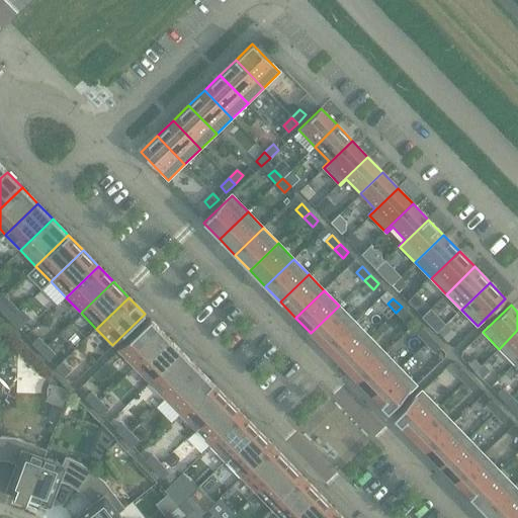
[(326,349),(354,322),(339,306),(311,333),(326,349)]
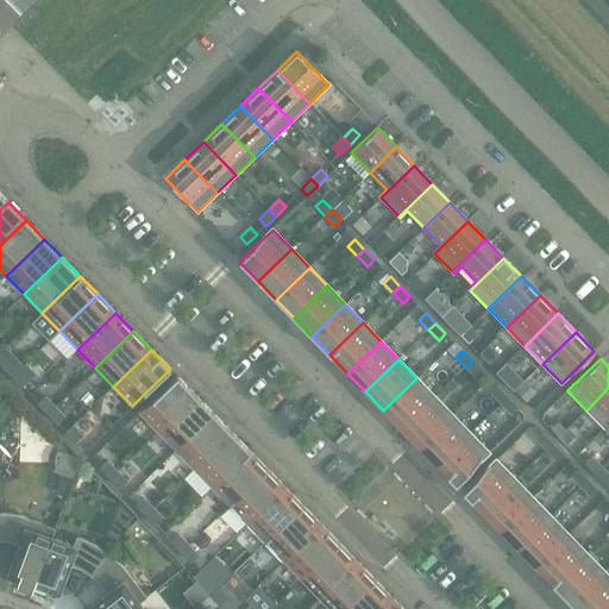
[(19,370),(10,360),(2,366),(12,377),(19,370)]
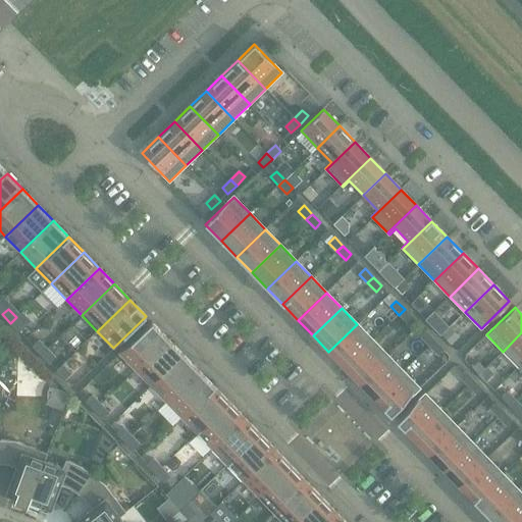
[(413,318),(405,309),(399,315),(407,323),(413,318)]
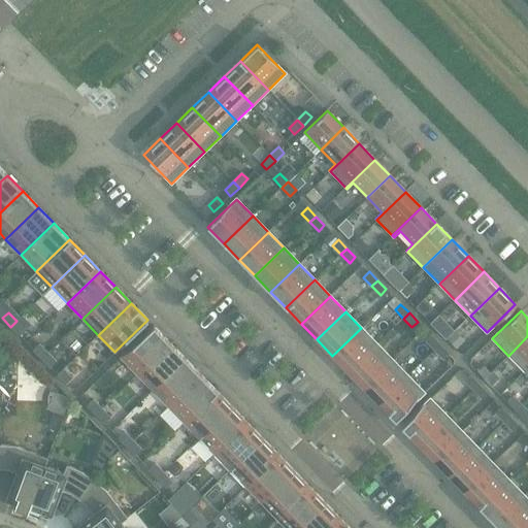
[(25,330),(17,321),(10,327),(20,335),(25,330)]
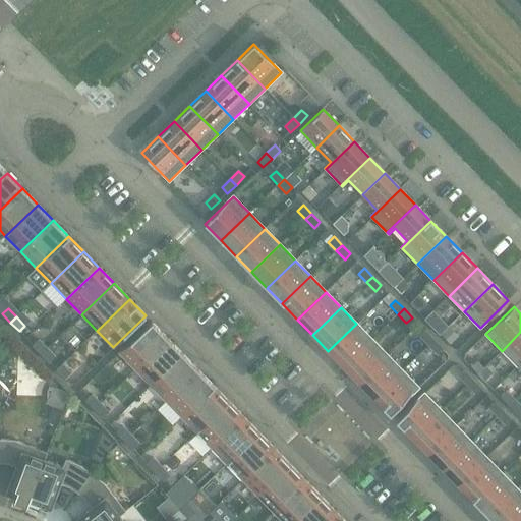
[(135,369),(168,338),(152,322),(119,353),(135,369)]
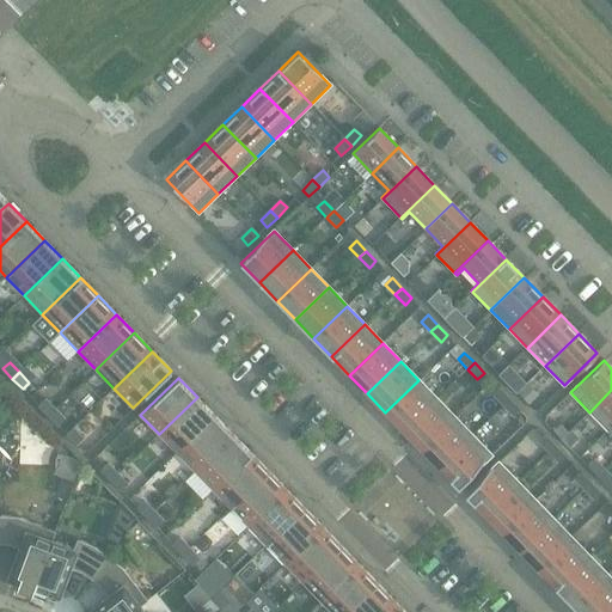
[(403,432),(436,398),(418,380),(385,412),(403,432)]
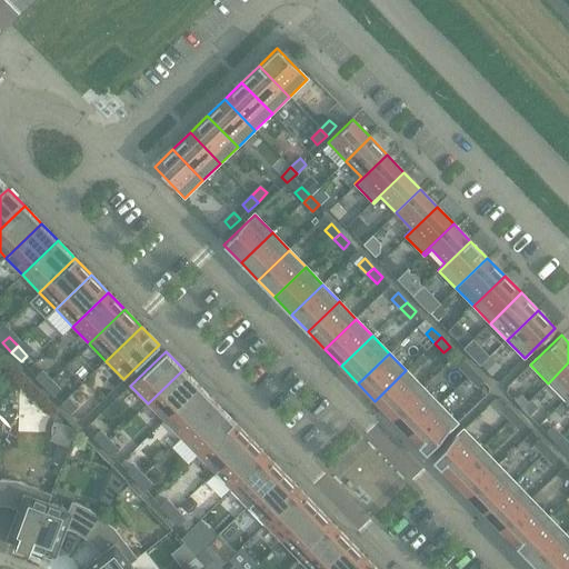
[(475,371),(465,362),(459,368),(468,378),(475,371)]
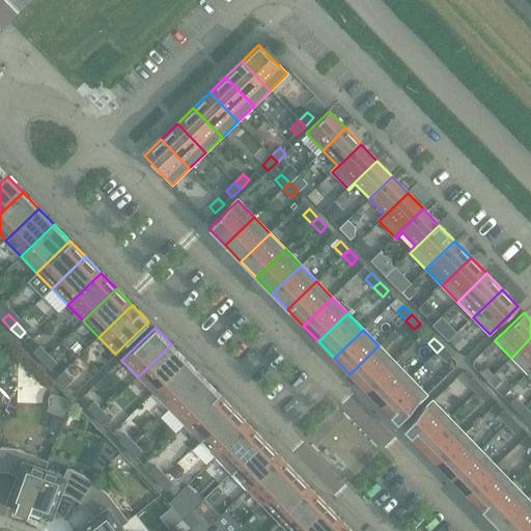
[(527,373),(530,369),(530,338),(511,358),(527,373)]
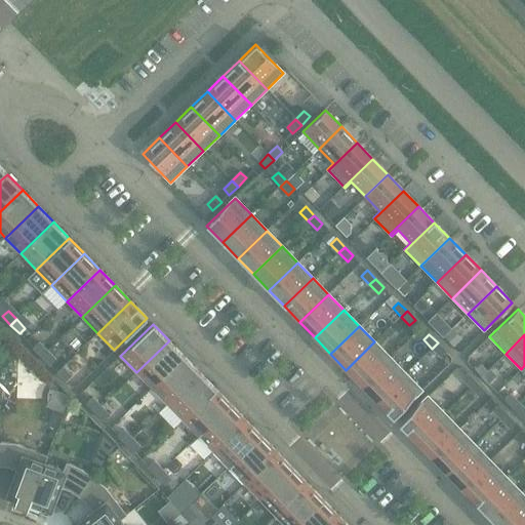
[(152,389),(185,357),(169,340),(136,372),(152,389)]
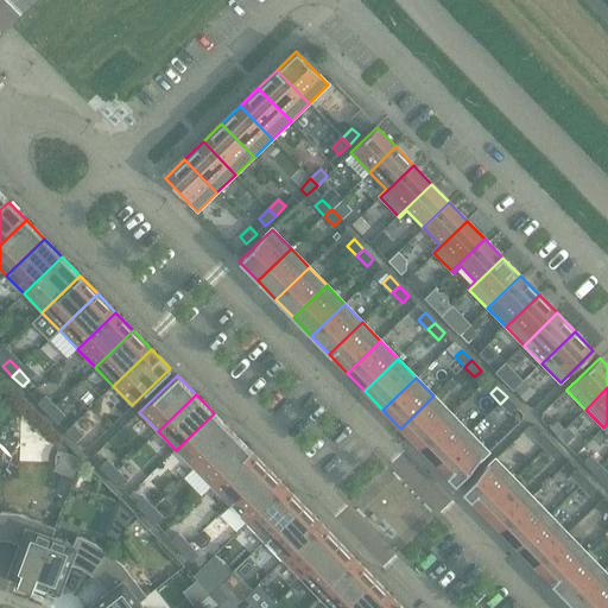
[(418,447),(451,415),(434,396),(400,429),(418,447)]
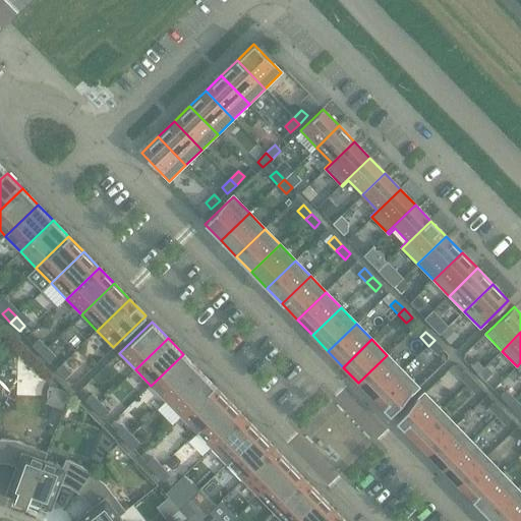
[(47,348),(39,340),(33,345),(42,354),(47,348)]
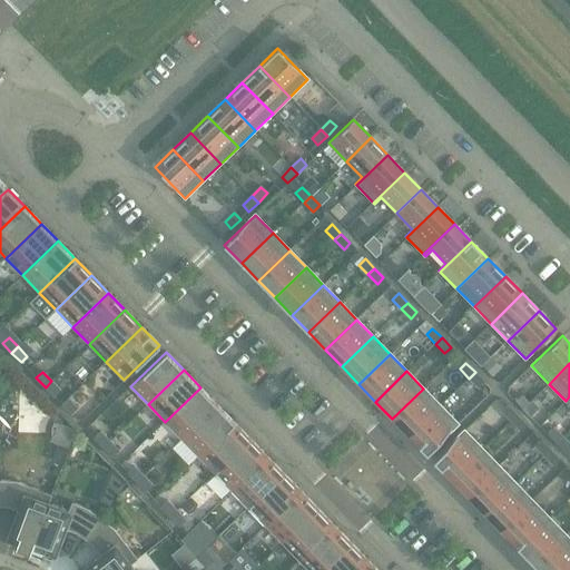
[(484,382),(475,372),(469,379),(478,387),(484,382)]
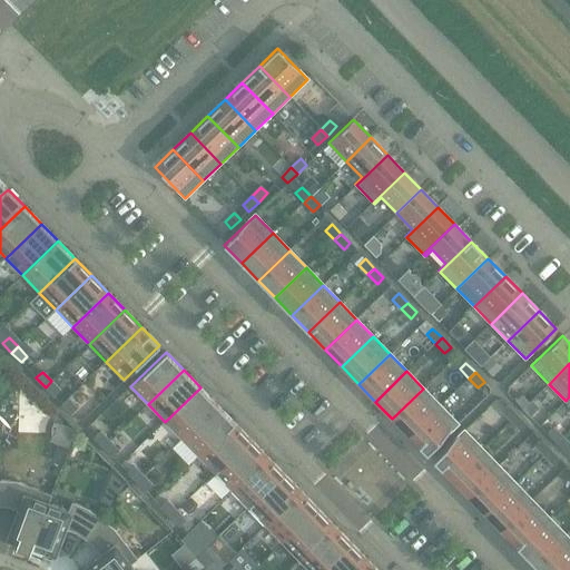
[(61,391),(51,381),(46,387),(55,396),(61,391)]
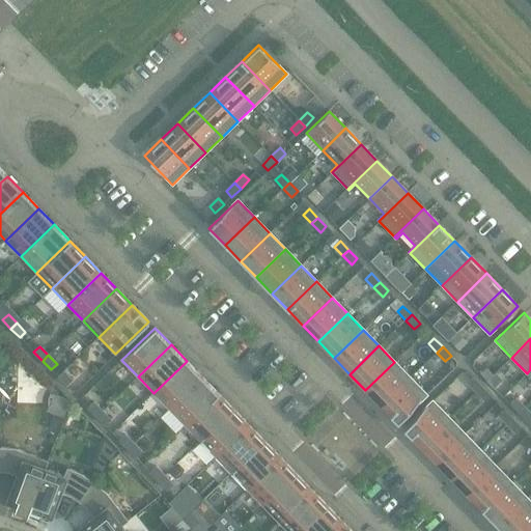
[(169,409),(202,376),(187,361),(154,393),(169,409)]
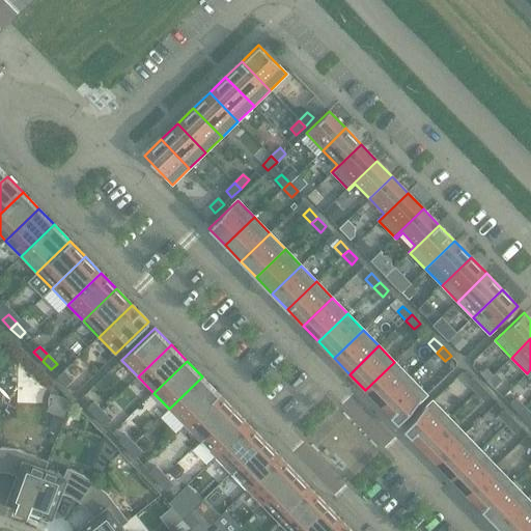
[(381,407),(410,378),(394,362),(365,390),(381,407)]
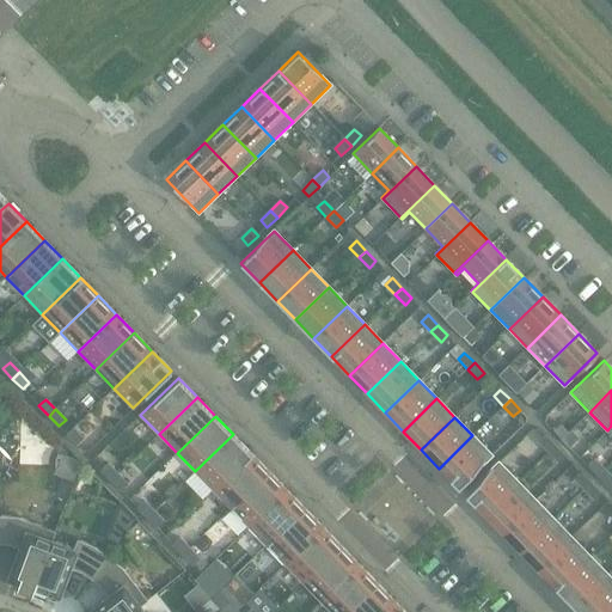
[(84,438),(73,428),(67,434),(77,445),(84,438)]
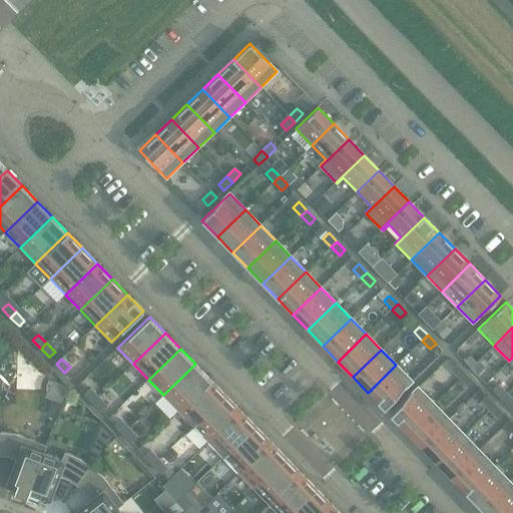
[(178,411),(210,380),(195,364),(163,395),(178,411)]
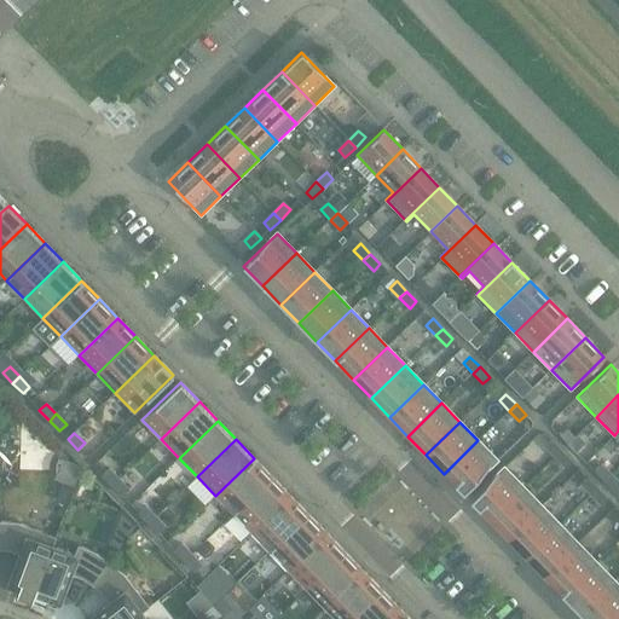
[(463,493),(497,461),(478,440),(444,474),(463,493)]
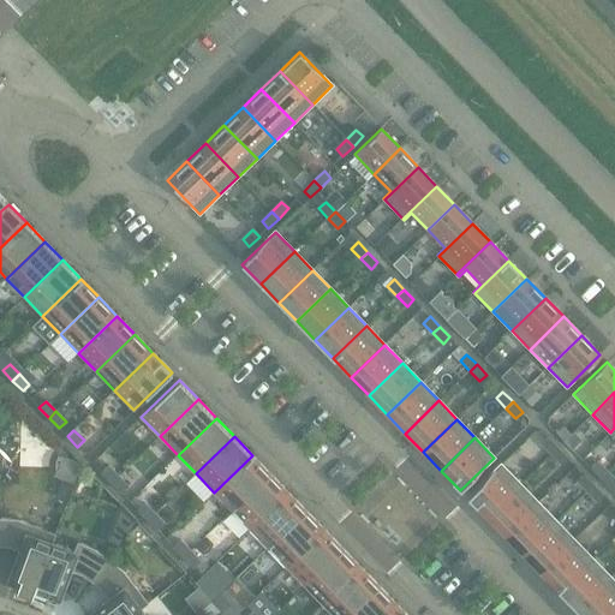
[(557,448),(548,437),(541,445),(550,454),(557,448)]
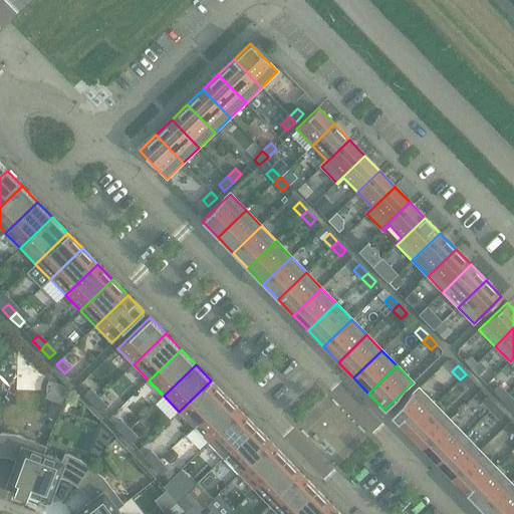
[(474,382),(466,374),(460,379),(469,389),(474,382)]
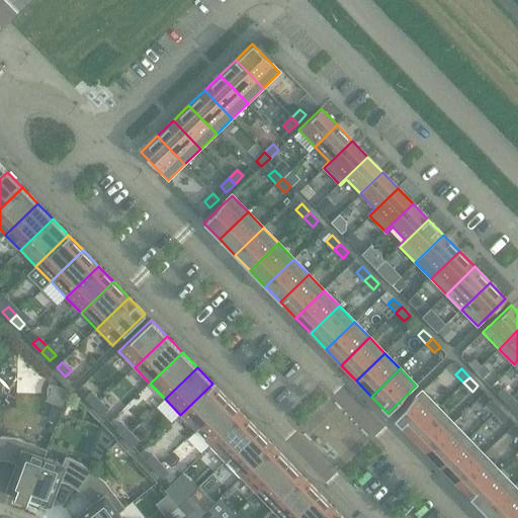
[(195,430),(228,399),(212,383),(180,415),(195,430)]
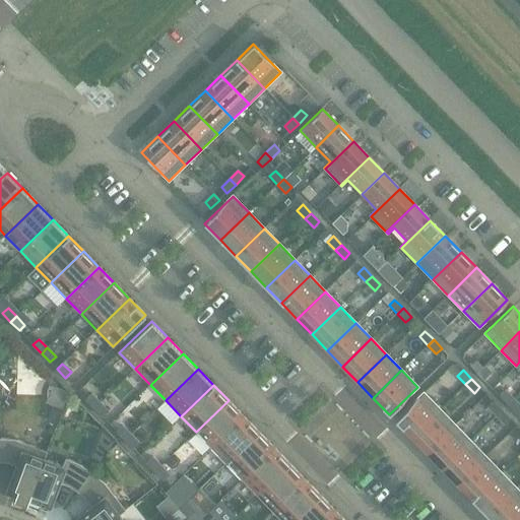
[(514,399),(505,390),(499,396),(507,405),(514,399)]
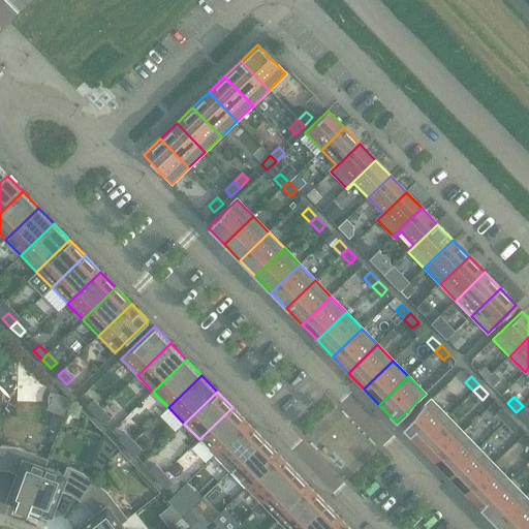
[(418,444),(447,416),(431,400),(402,428),(418,444)]
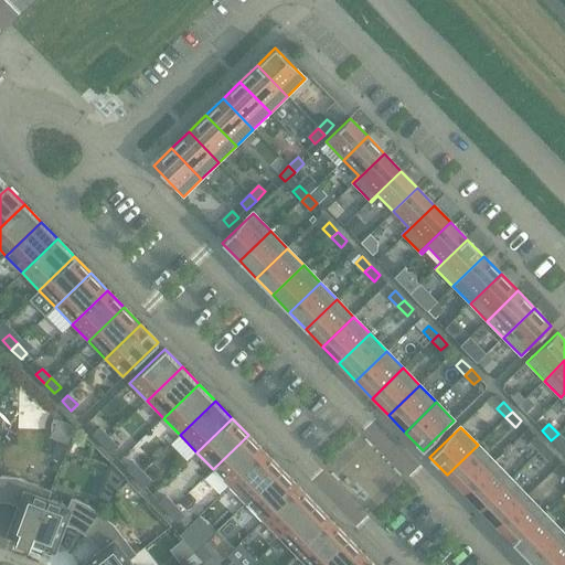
[(109,437),(99,428),(94,434),(103,444),(109,437)]
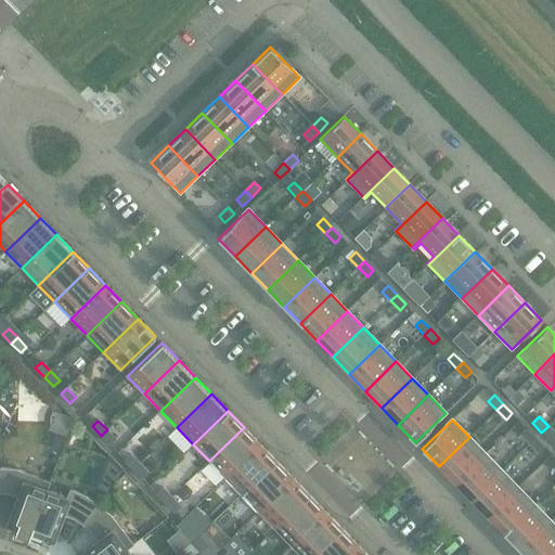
[(554,437),(554,433),(549,426),(541,433),(551,441),(554,437)]
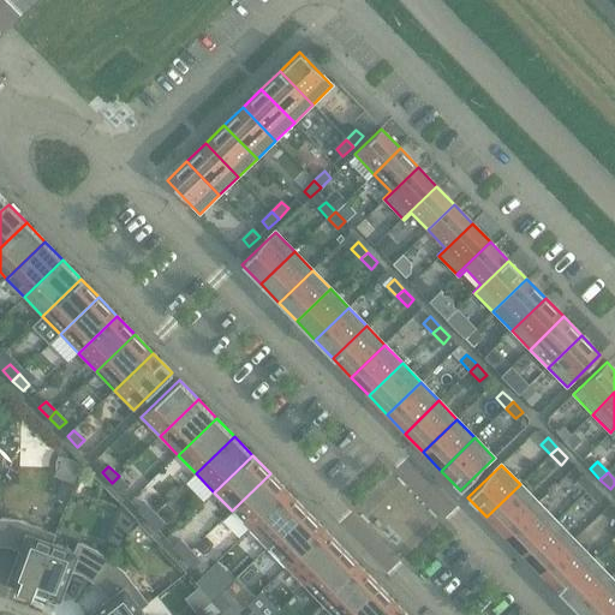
[(250,530),(288,493),(270,473),(232,511),(250,530)]
